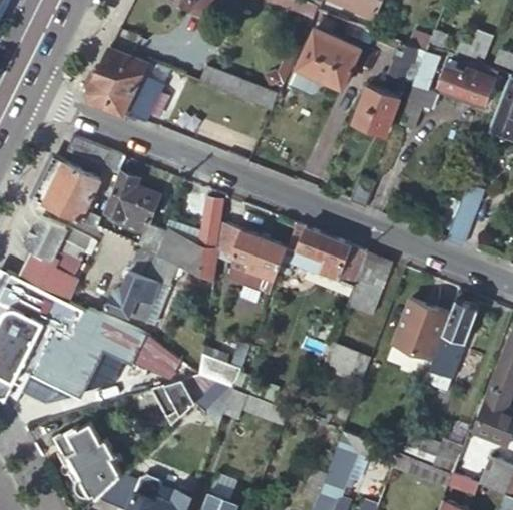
[(179,0),(206,10),(210,0),(179,0)]
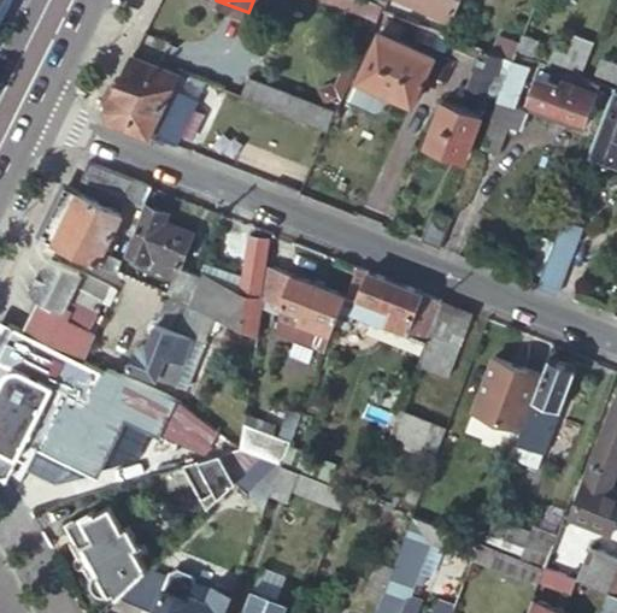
[(432,30),(444,35),(459,0),(394,0),(394,3),(435,19),(432,30)]
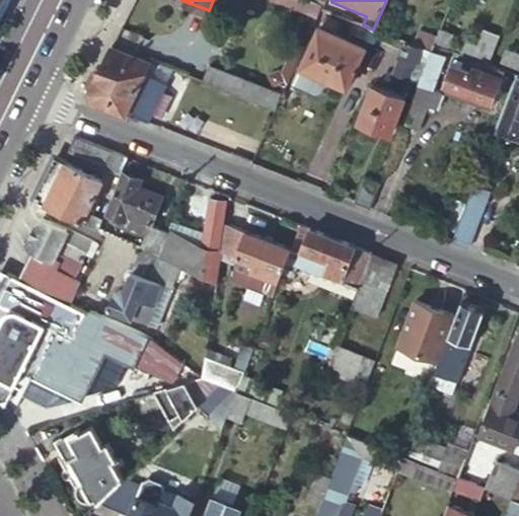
[(337,15),(322,10),(319,16),(326,20),(322,30),(334,35),(338,26),(334,23),(337,15)]
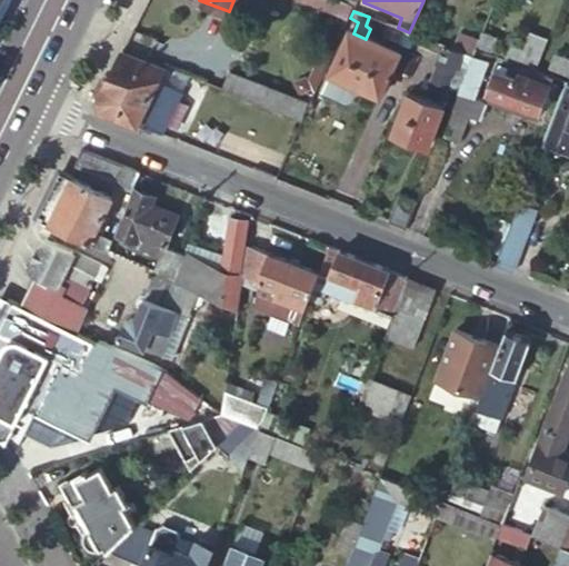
[(399,55),(366,39),(353,33),(349,33),(330,75),(358,87),(356,91),(375,99),(377,96),(380,97),(399,55)]
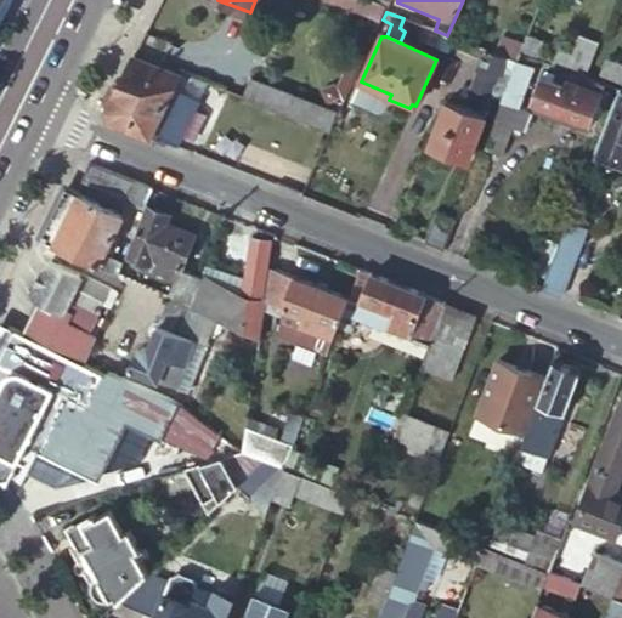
[(583,79),(597,44),(577,37),(569,58),(554,54),(549,67),(577,77),(583,79)]
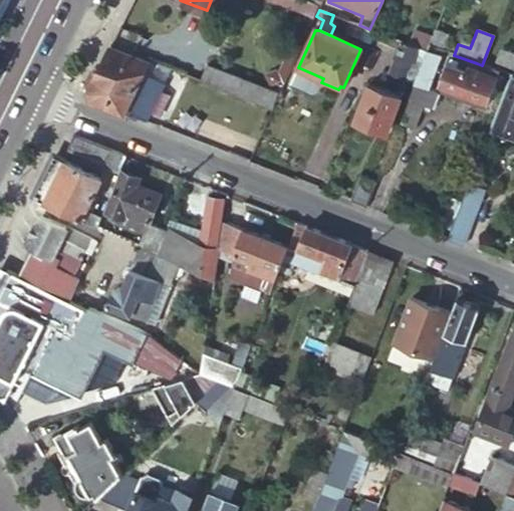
[(435,31),(429,45),(443,50),(448,36),(435,31)]
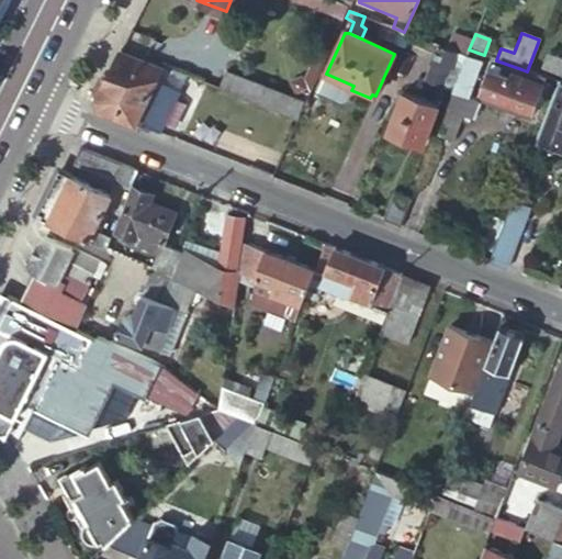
[(452,92),(467,56),(441,45),(427,81),(452,92)]
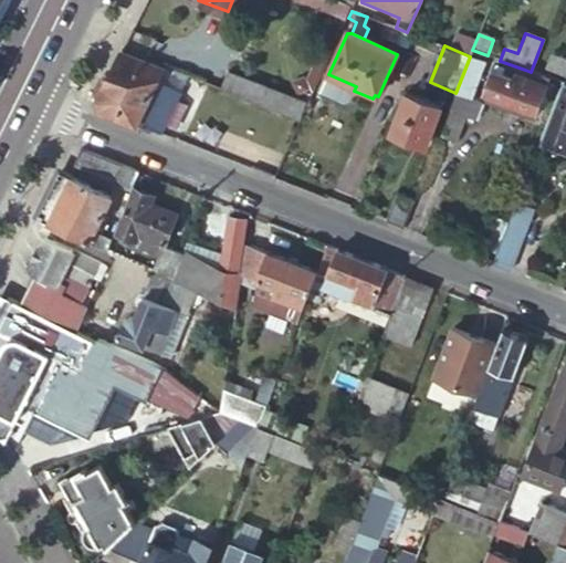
[(165,69),(122,52),(109,76),(100,95),(96,101),(102,111),(138,124),(159,81),(165,69)]
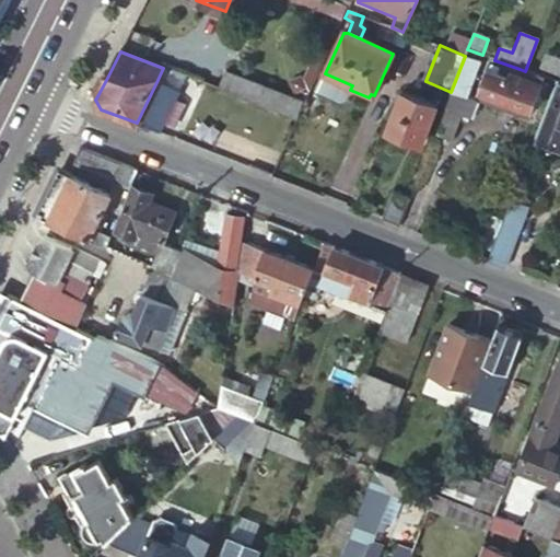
[(559,58),(547,54),(537,77),(541,78),(557,84),(559,85),(559,58)]
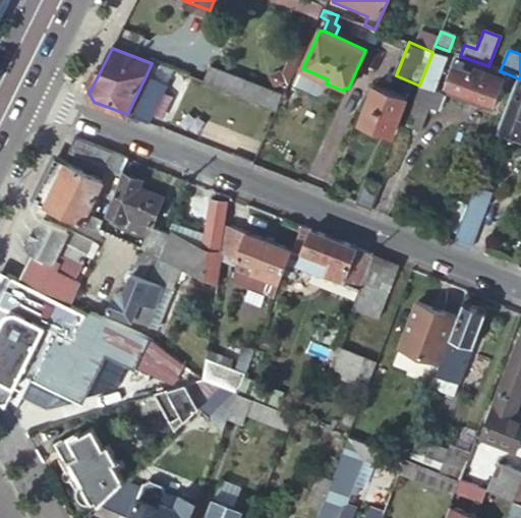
[(447,58),(432,52),(419,85),(415,98),(429,103),(437,105),(442,92),(444,87),(437,83),(447,58)]
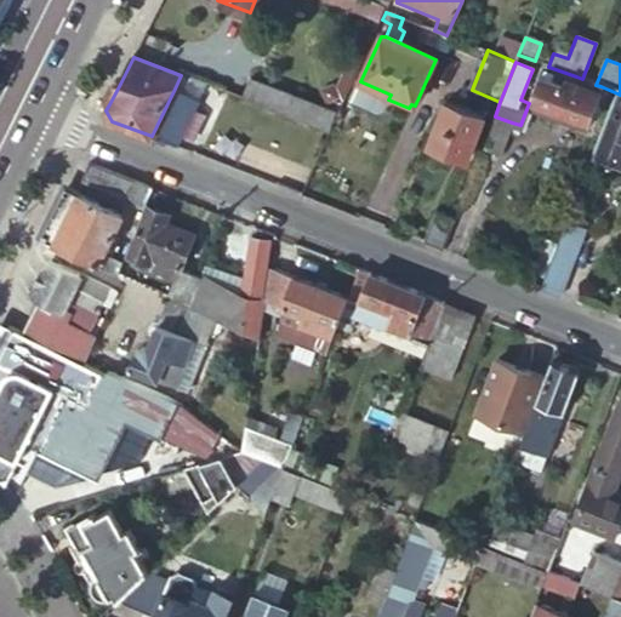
[(205,85),(181,75),(175,89),(198,100),(205,85)]
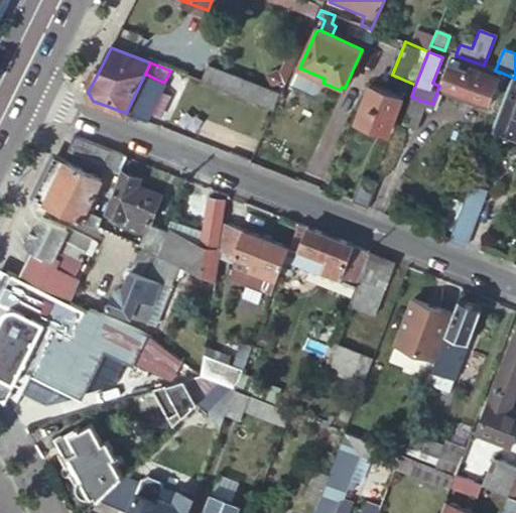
[(484,66),(479,63),(474,77),(446,68),(439,86),(473,98),(470,106),(480,110),(485,107),(487,103),(493,105),(496,98),(490,95),(494,85),(500,88),(503,80),(498,78),(499,72),(495,71),(484,66)]
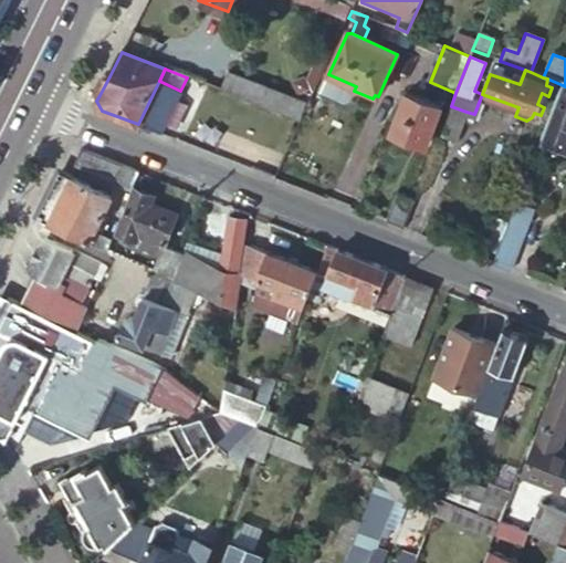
[(221,91),(302,122),(308,106),(227,75),(221,91)]
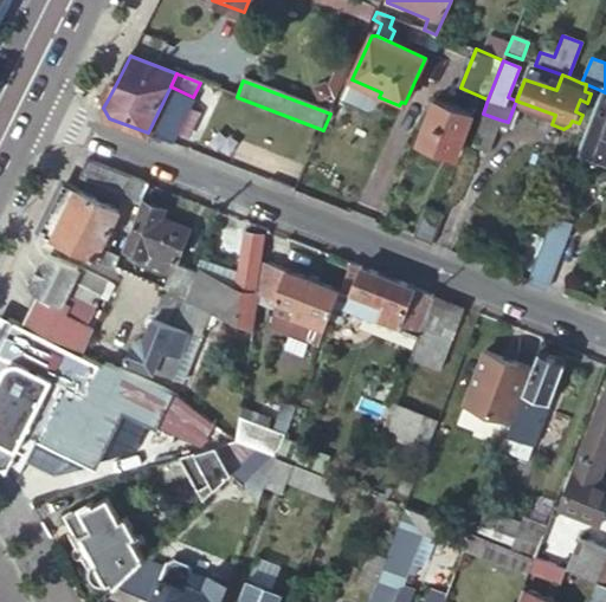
[(148,133),(172,142),(193,97),(171,86),(148,133)]
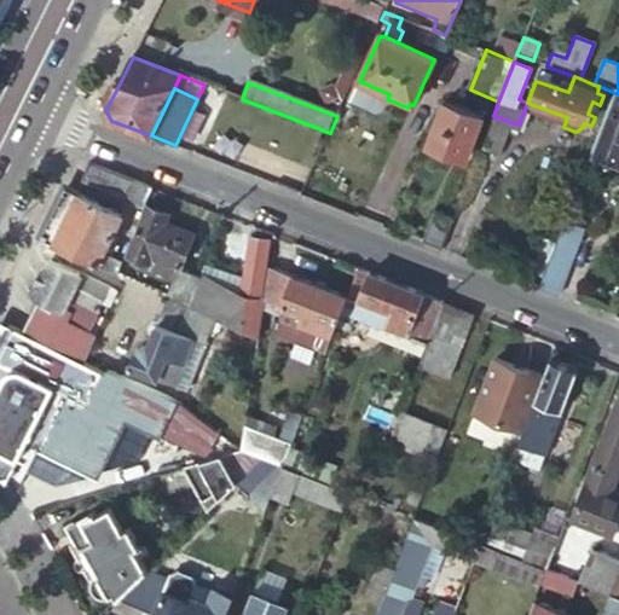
[(618,94),(615,93),(589,163),(618,175),(618,94)]
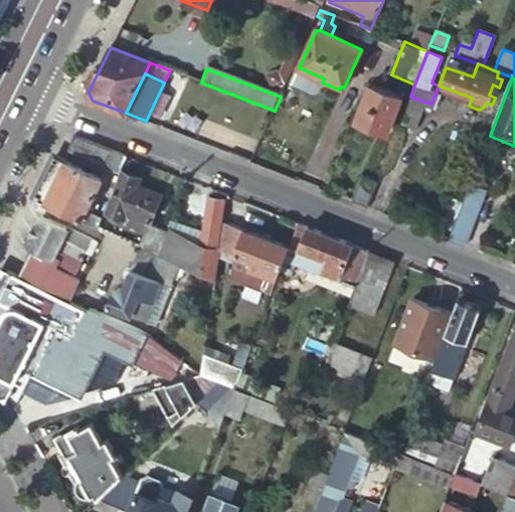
[(400,96),(374,86),(369,83),(355,120),(387,132),(400,96)]
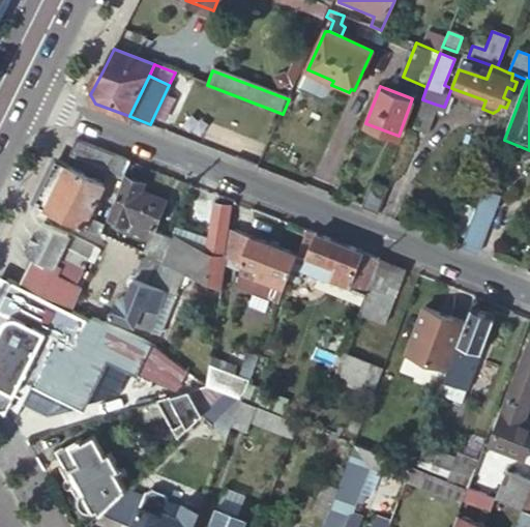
[(486,100),(451,88),(449,93),(452,97),(482,109),(486,100)]
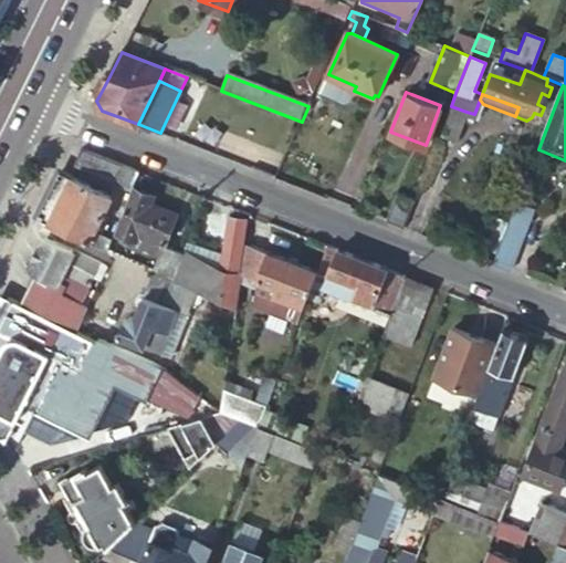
[(467,112),(451,106),(442,128),(458,135),(467,112)]
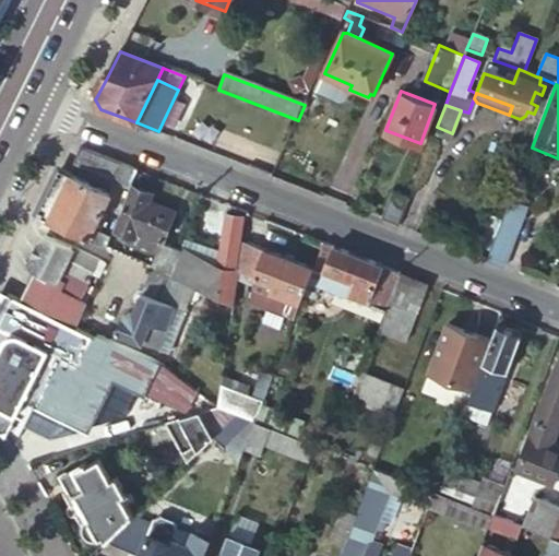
[(117,179),(122,164),(82,148),(75,162),(117,179)]
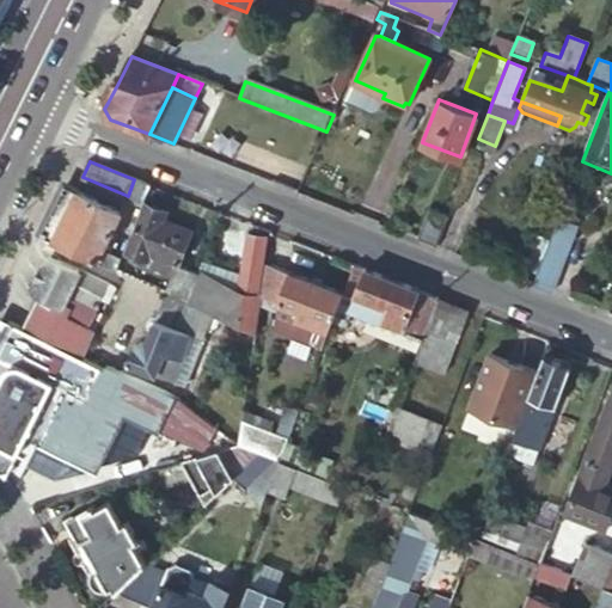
[(145,202),(151,186),(134,179),(128,196),(127,198),(144,206),(145,202)]
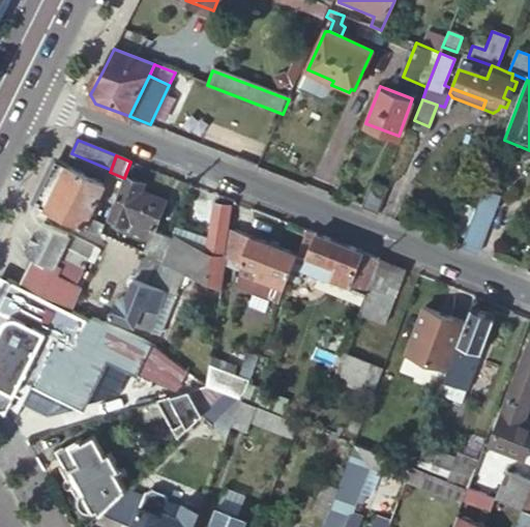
[(49,181),(35,207),(60,217),(101,235),(106,225),(95,218),(101,204),(96,201),(105,184),(59,162),(49,181)]
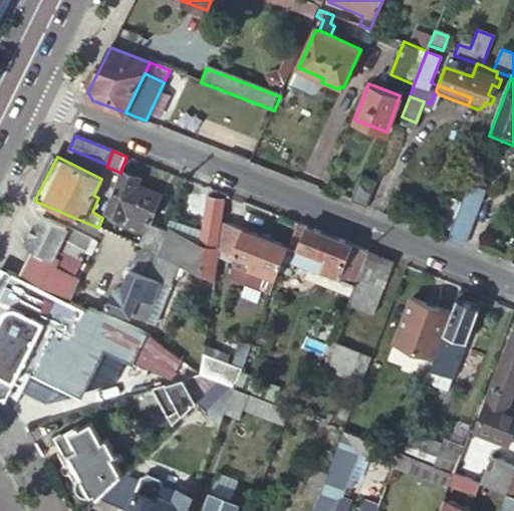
[(140,246),(156,253),(164,231),(165,228),(149,222),(159,195),(138,186),(141,178),(121,170),(120,173),(105,212),(123,219),(124,216),(131,218),(127,225),(146,232),(140,246)]
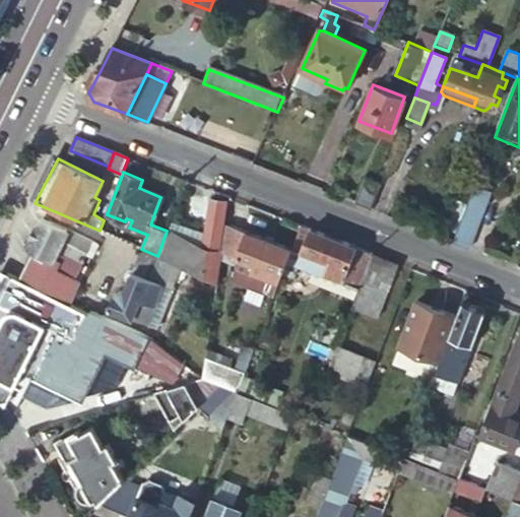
[(366,177),(355,203),(371,210),(382,183),(366,177)]
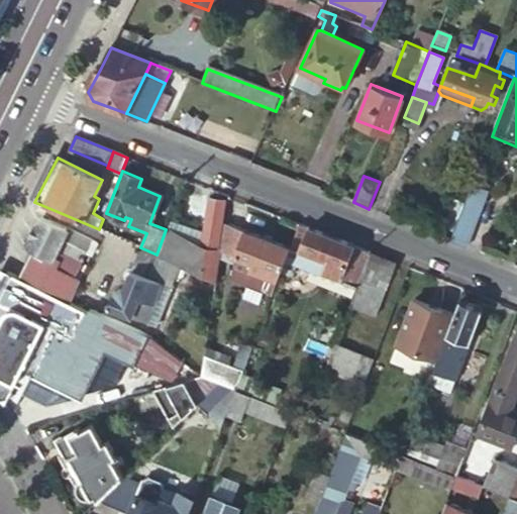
[(469,195),(450,241),(467,247),(484,201),(469,195)]
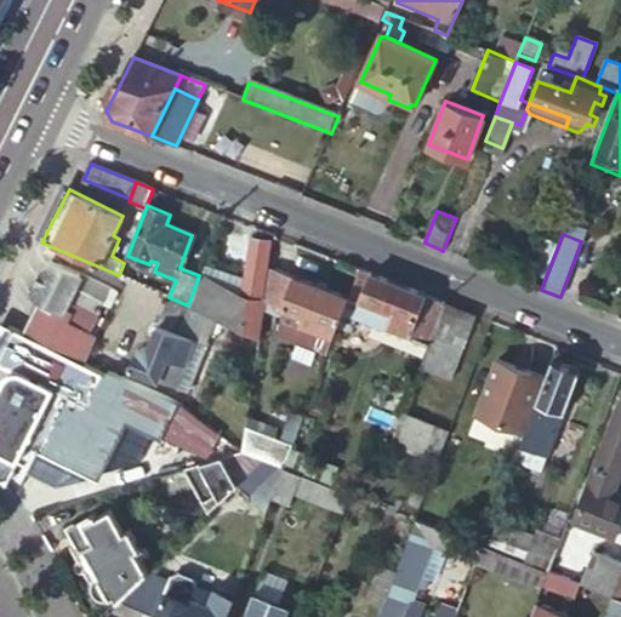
[(188,306),(260,341),(265,308),(266,301),(261,300),(271,243),(251,239),(244,279),(241,296),(198,279),(188,306)]
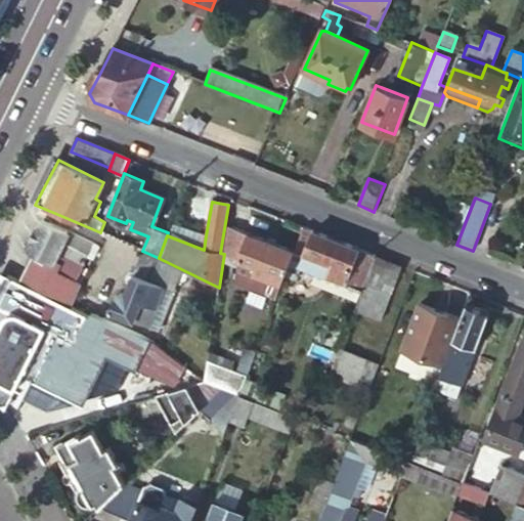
[(206,235),(172,221),(168,232),(167,235),(204,250),(206,235)]
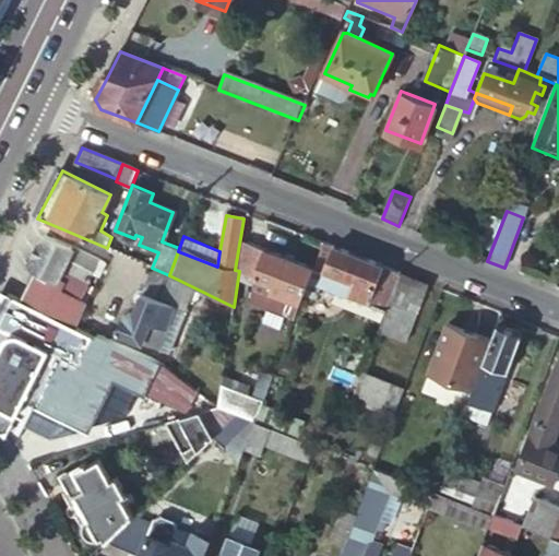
[(107,264),(58,241),(54,239),(31,283),(22,302),(74,329),(86,305),(60,292),(64,283),(58,279),(62,270),(87,283),(92,273),(99,278),(107,264)]
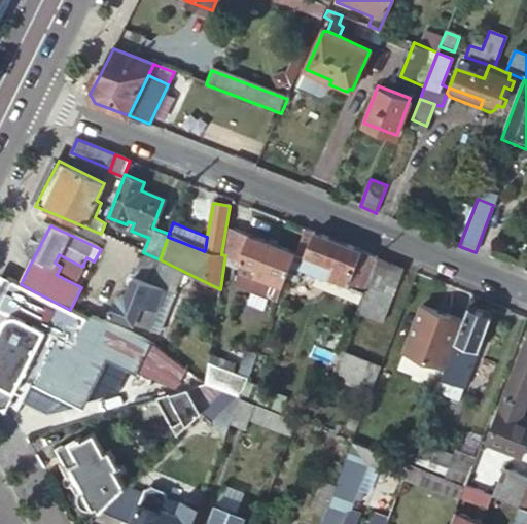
[(294,253),(230,228),(225,255),(224,262),(240,267),(233,290),(275,307),(283,284),(294,253)]
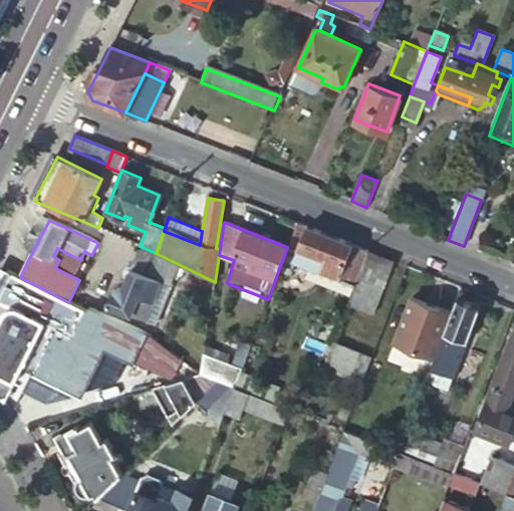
[(307,227),(297,223),(287,247),(276,277),(286,280),(293,262),(307,227)]
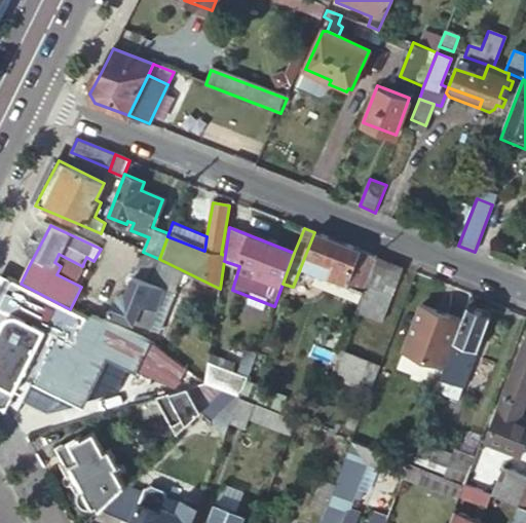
[(376,257),(314,232),(300,268),(362,293),(376,257)]
